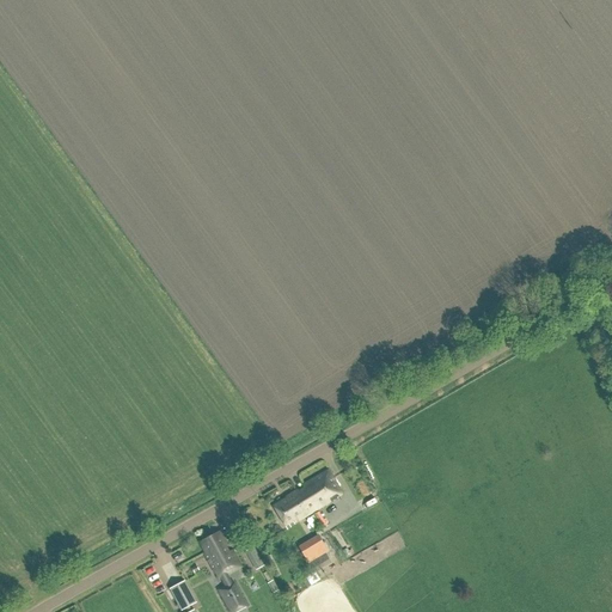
[(298,522),(342,496),(329,472),(304,487),(306,491),(299,496),(298,493),(288,497),(288,500),(275,507),(288,531),(291,528),(289,527),(294,525),(292,521),(297,519),(298,522)]
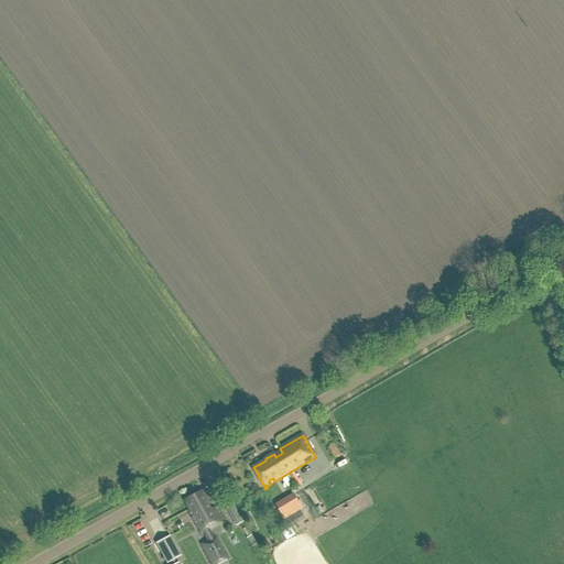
[(210,510),(207,506),(208,505),(201,491),(185,500),(191,510),(188,511),(202,534),(203,534),(210,530),(223,523),(214,508),(210,510)]
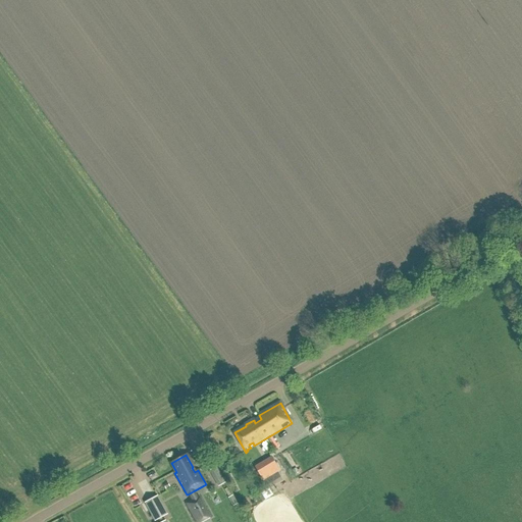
[(273,459),(256,469),(261,478),(278,468),(273,459)]
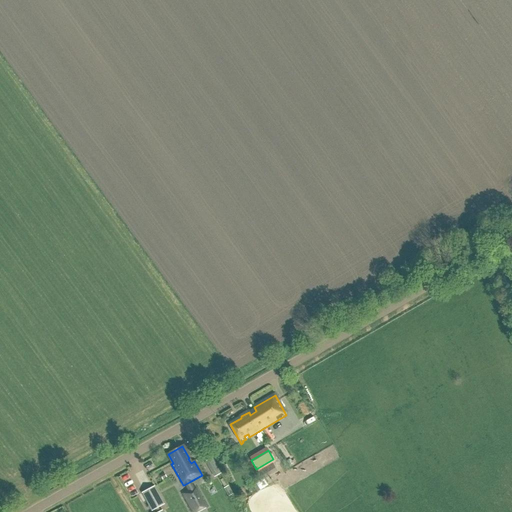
[(203,458),(212,474),(218,471),(209,455),(203,458)]
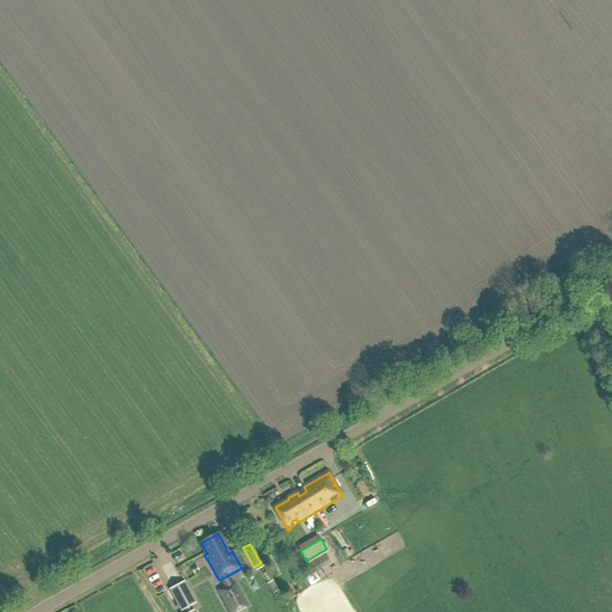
[(314,571),(331,563),(325,554),(310,563),(314,571)]
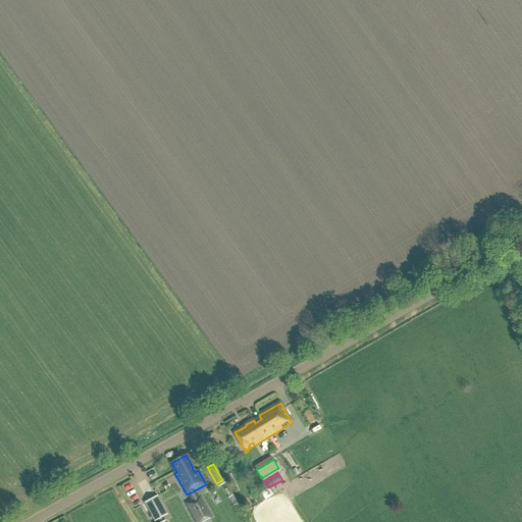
[(268,487),(261,492),(265,500),(273,494),(268,487)]
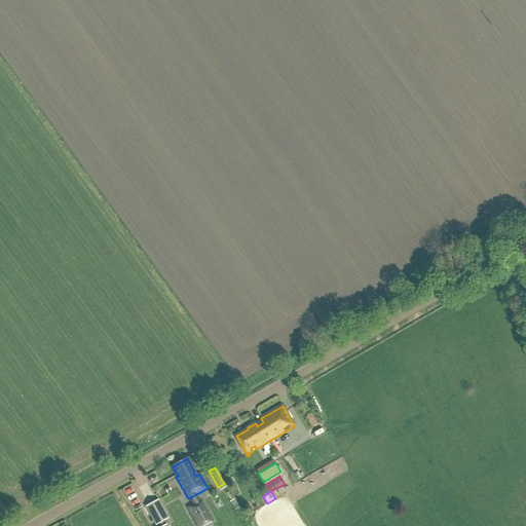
[(200,499),(199,500),(196,494),(189,498),(192,503),(186,508),(196,525),(201,525),(213,520),(200,499)]
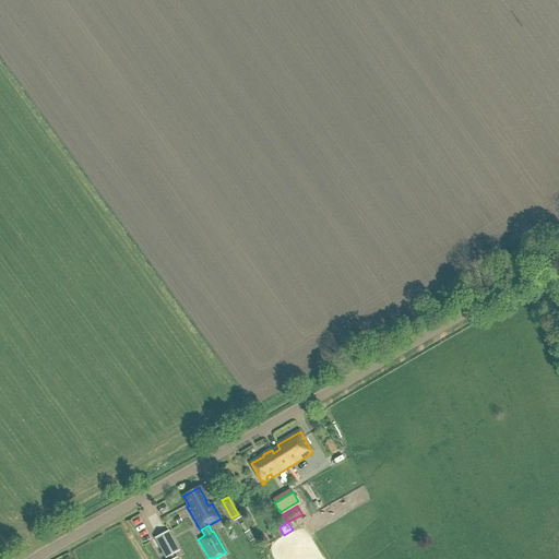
[(249,530),(248,531),(245,533),(244,533),(249,542),(254,538),(249,530)]
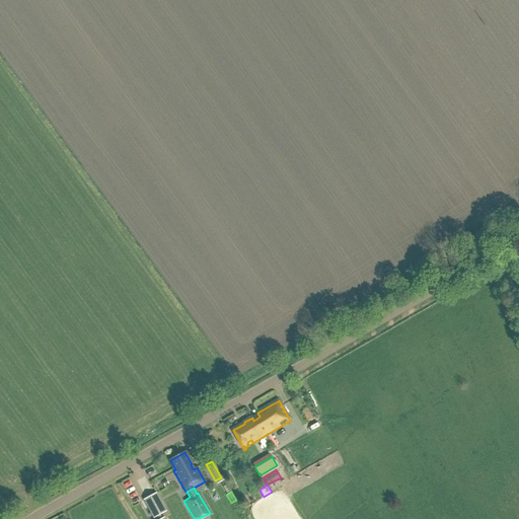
[(166,511),(157,493),(144,500),(153,518),(155,517),(160,514),(166,511)]
